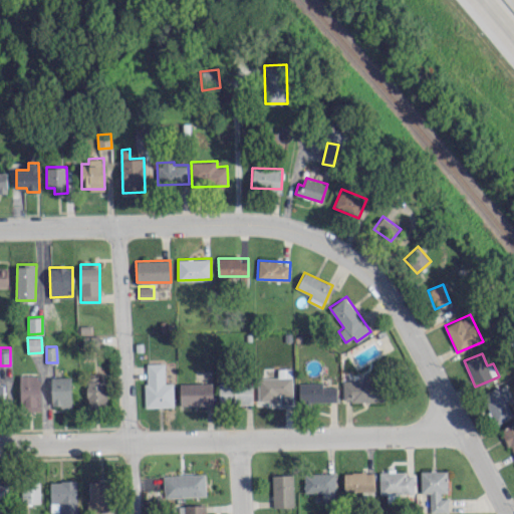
[(174,406),(173,382),(164,382),(164,362),(145,362),(146,407),(174,406)]
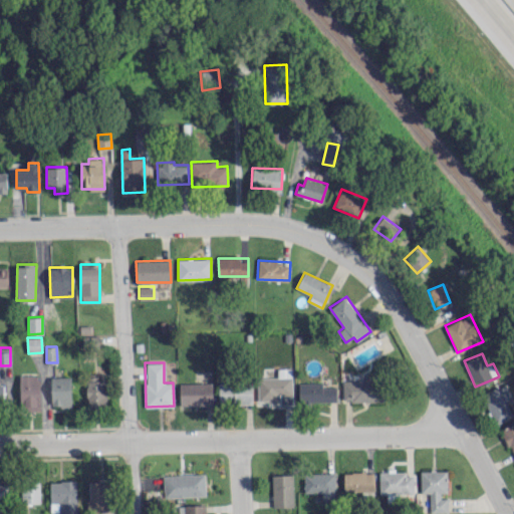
[(293,403),(292,368),(278,368),(278,376),(257,377),(258,403),(293,403)]
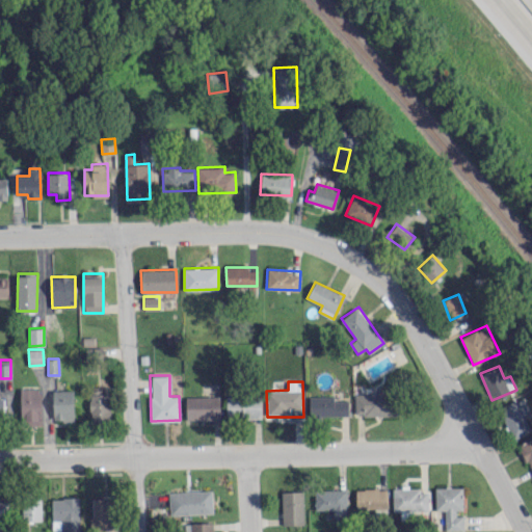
[(22,425),(42,425),(41,388),(21,389),(22,425)]
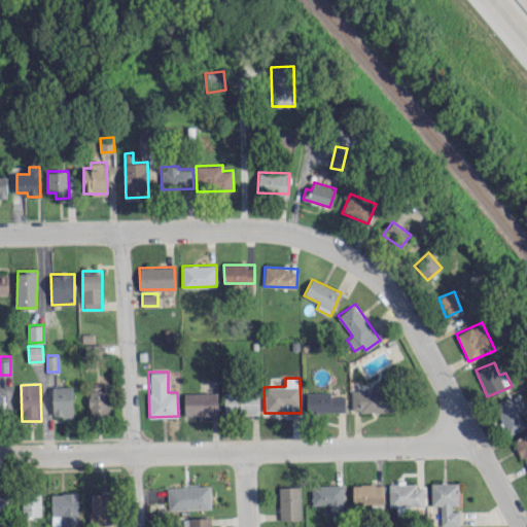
[(53,386),(53,417),(73,416),(73,386),(53,386)]
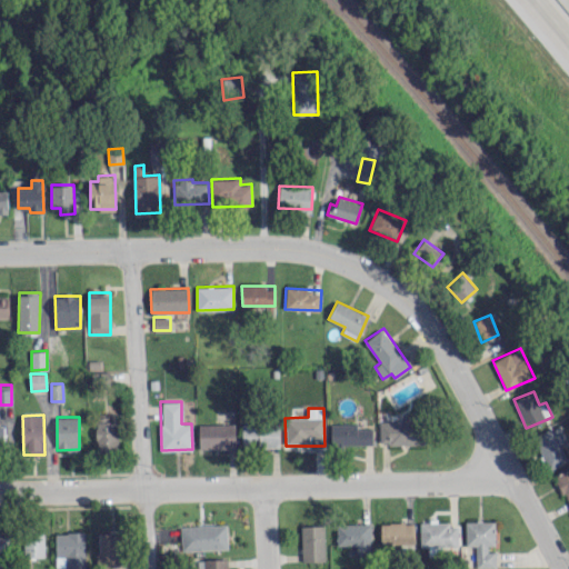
[(96,451),(118,451),(118,418),(97,418),(96,451)]
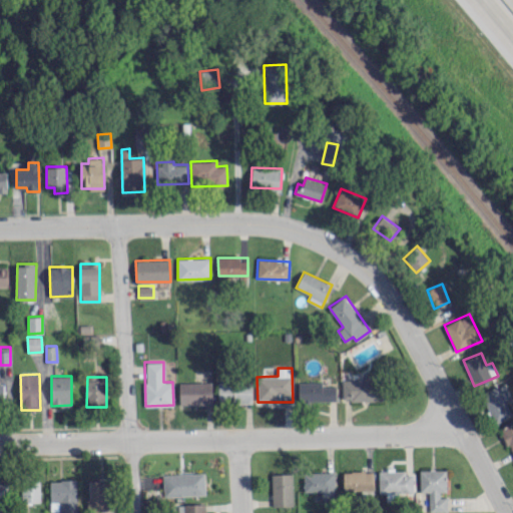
[(382,400),(381,379),(342,380),(343,400),(382,400)]
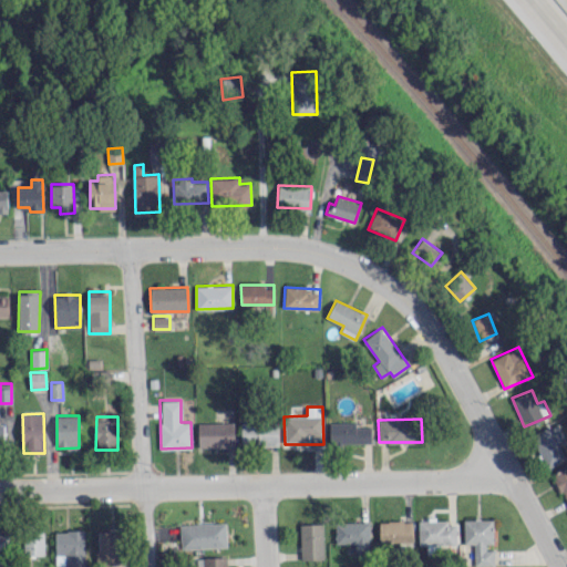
[(278,444),(278,421),(241,422),(241,444),(278,444)]
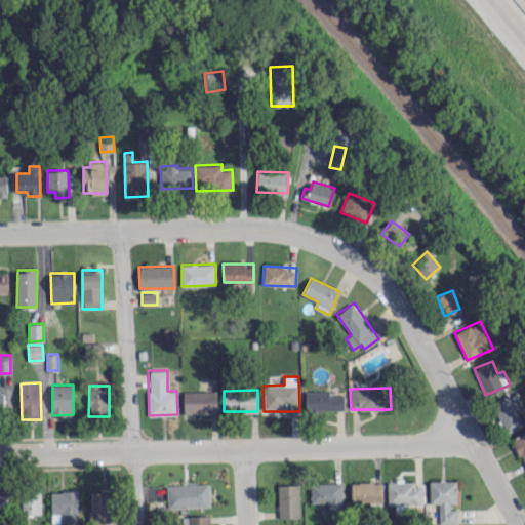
[(305,391),(306,410),(345,409),(345,395),(330,395),(329,390),(305,391)]
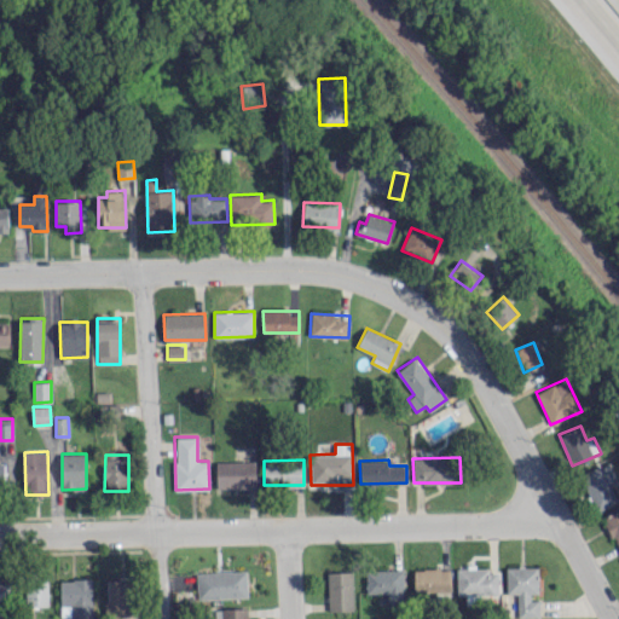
[(217,462),(217,487),(256,487),(256,461),(217,462)]
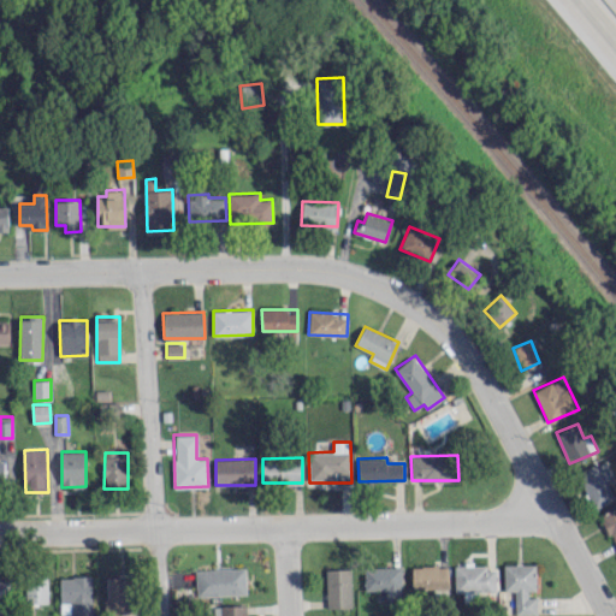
[(615,498),(608,484),(615,480),(606,460),(578,473),(594,508),(615,498)]
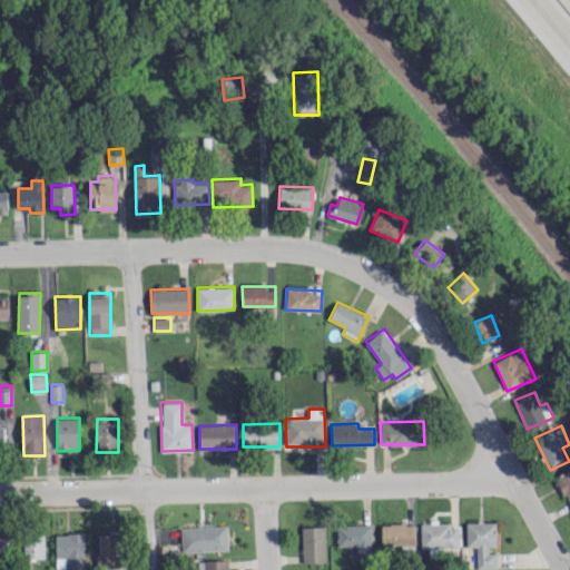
[(569,504),(569,469),(554,477),(569,504)]
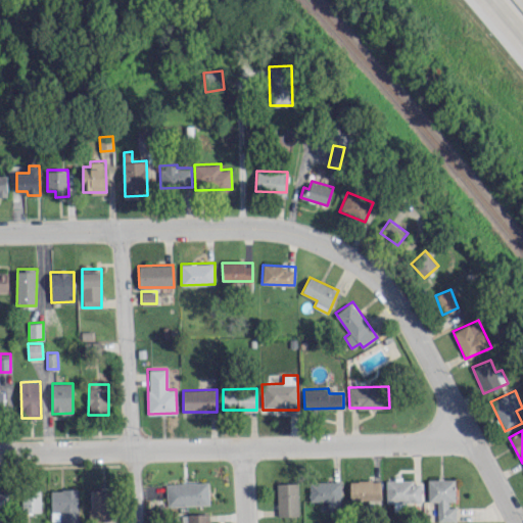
[(386,479),(386,503),(393,502),(394,504),(421,504),(421,482),(413,483),(413,478),(386,479)]
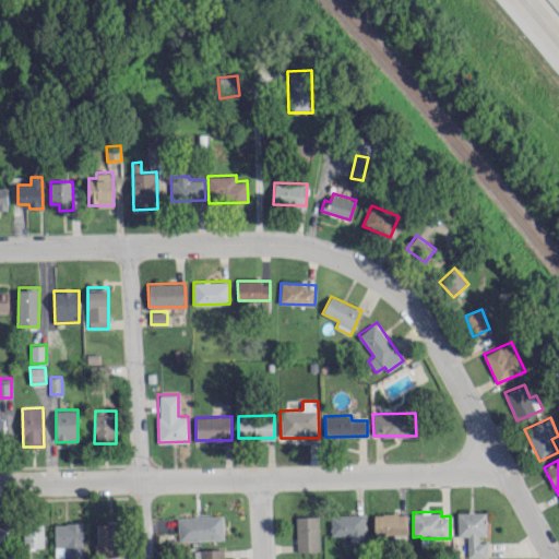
[(468,558),(487,557),(486,511),(458,512),(458,536),(467,535),(468,558)]
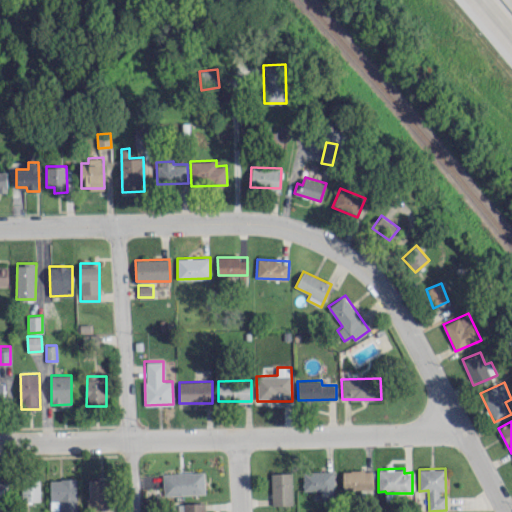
[(343,470),(343,489),(372,489),(372,470),(343,470)]
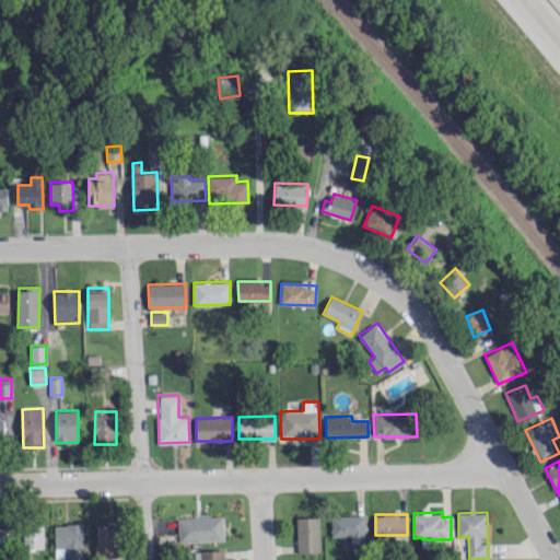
[(331,536),(351,536),(350,545),(365,545),(365,515),(331,515),(331,536)]
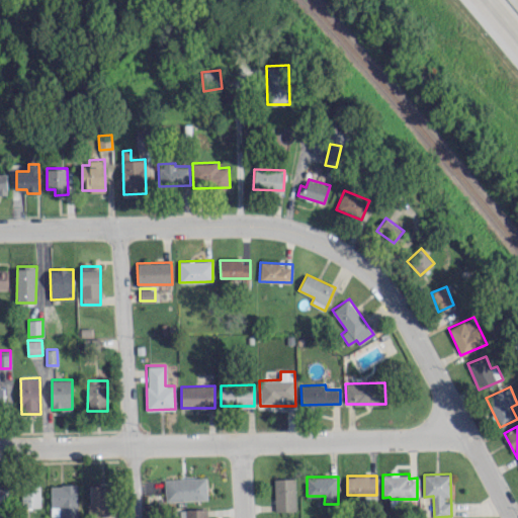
[(206,478),(164,479),(165,501),(206,499),(206,478)]
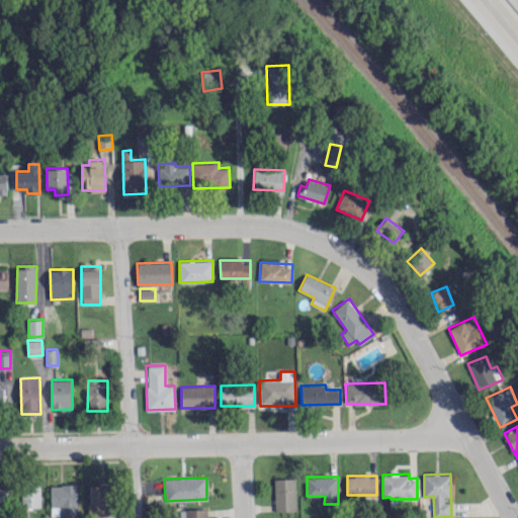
[(275,511),(296,510),(295,478),(274,479),(275,511)]
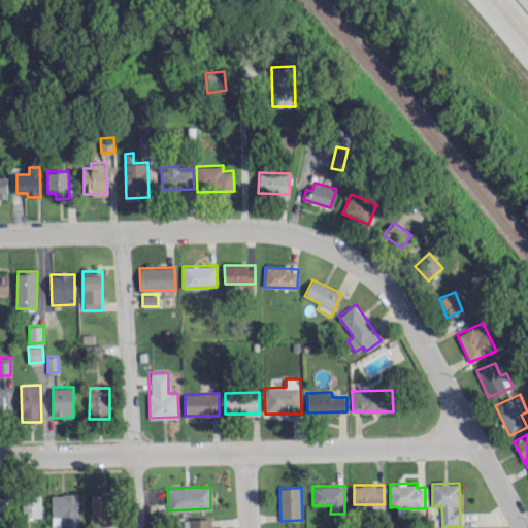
[(78,527),(78,493),(52,494),(52,526),(60,526),(60,527),(78,527)]
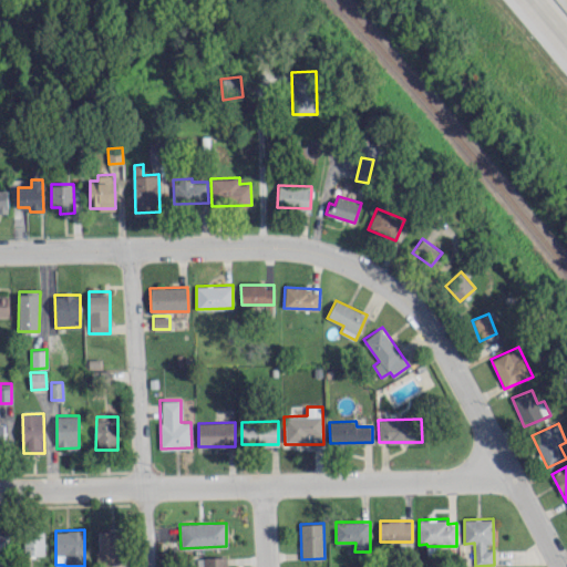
[(125,566),(126,529),(98,529),(98,565),(125,566)]
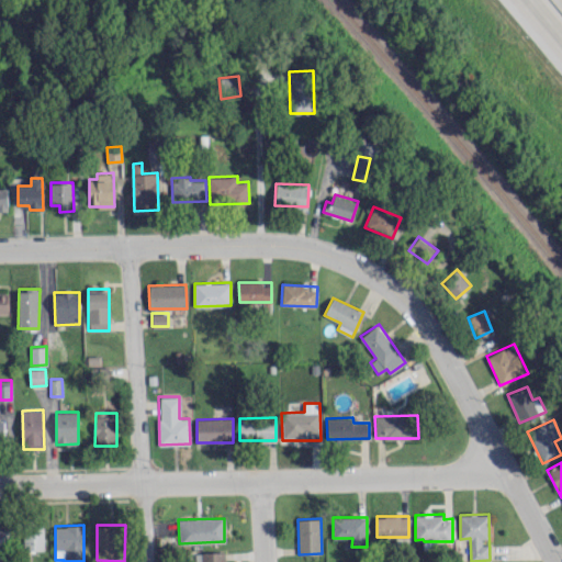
[(44,550),(43,529),(24,529),(24,550),(44,550)]
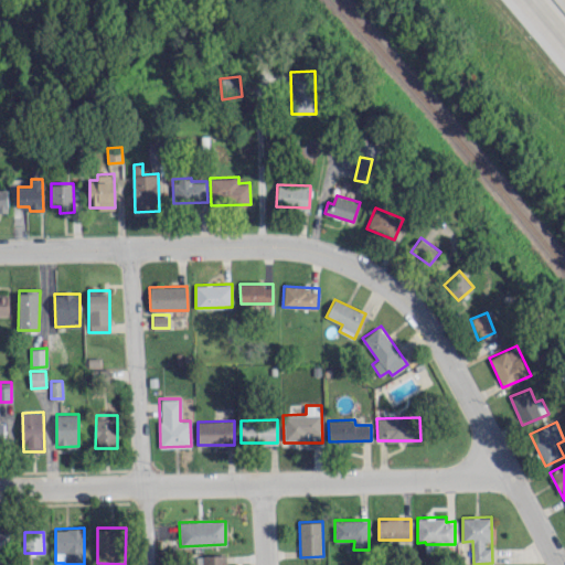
[(226,564),(226,554),(195,555),(195,564),(226,564)]
